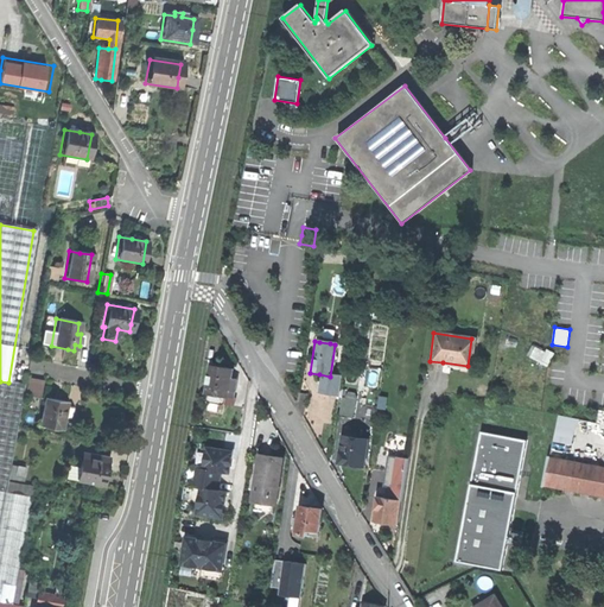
[(532,359),(547,366),(553,353),(536,346),(532,359)]
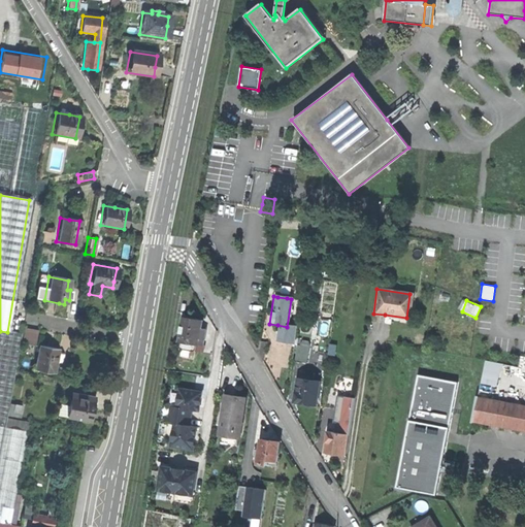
[(191,318),(181,317),(176,342),(181,343),(179,350),(194,352),(195,346),(202,347),(204,330),(200,329),(202,321),(196,320),(191,319),(191,318)]
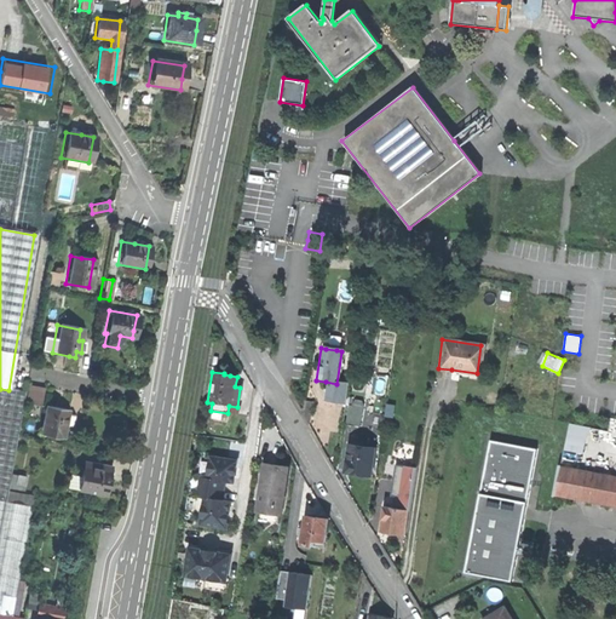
[(337,384),(326,382),(324,393),(323,401),(343,405),(345,385),(337,384)]
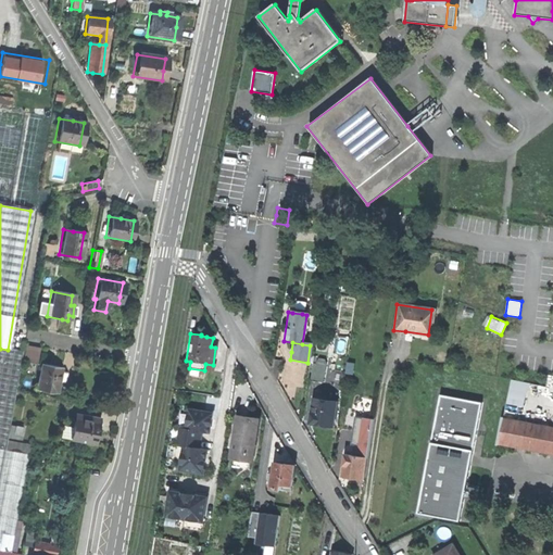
[(20,361),(35,364),(37,349),(23,347),(20,361)]
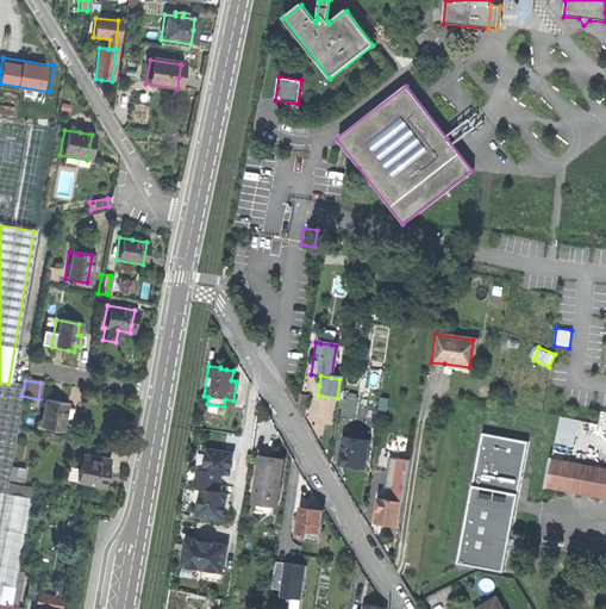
[(23,386),(8,384),(0,383),(0,493),(2,495),(23,386)]
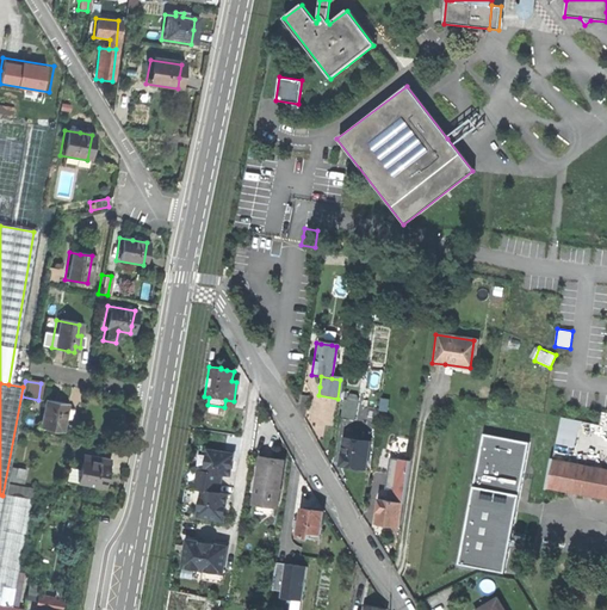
[(341,400),(340,419),(354,419),(355,400),(341,400)]
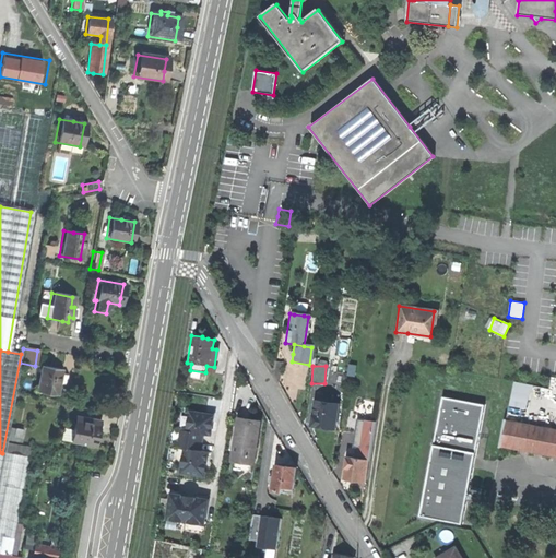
[(58,383),(59,375),(60,370),(39,367),(35,391),(56,395),(58,383)]
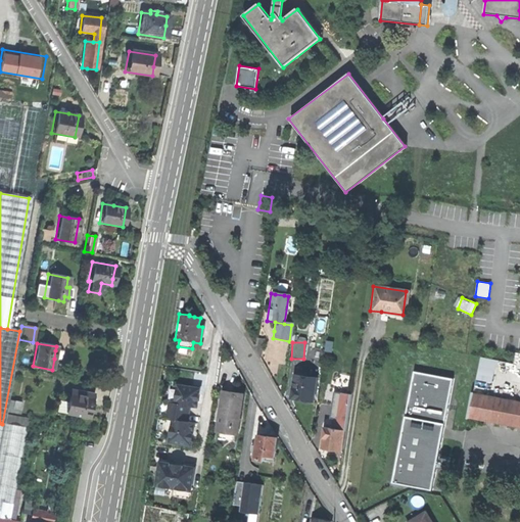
[(475,379),(492,383),(498,361),(480,357),(475,379)]
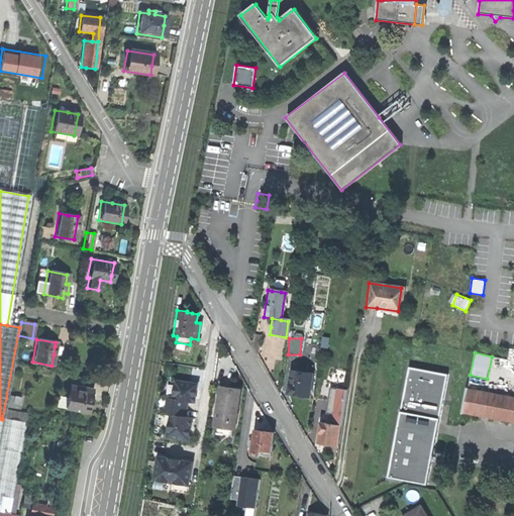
[(407,369),(386,478),(424,485),(445,376),(407,369)]
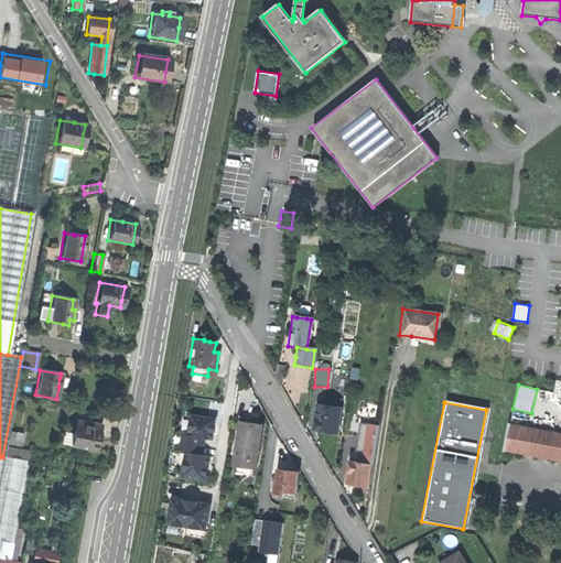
[(324,432),(335,434),(338,409),(333,408),(323,407),(316,405),(312,431),(324,432)]
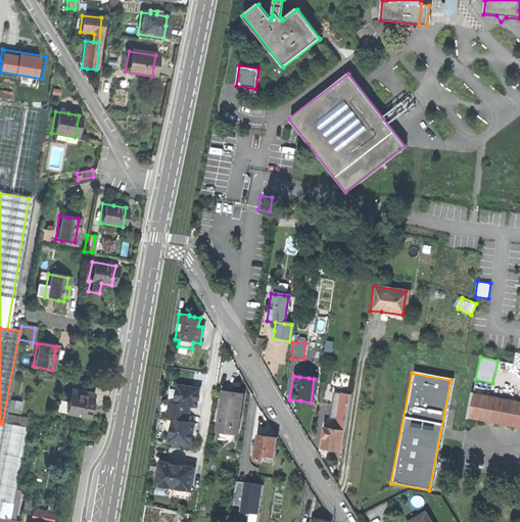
[(198,389),(177,386),(174,405),(168,404),(167,412),(186,415),(188,407),(195,409),(196,399),(195,399),(195,395),(197,395),(198,389)]
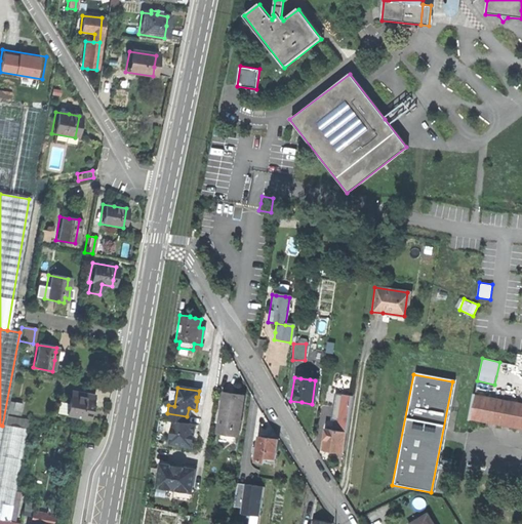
[(65,415),(88,420),(91,403),(92,395),(70,391),(65,415)]
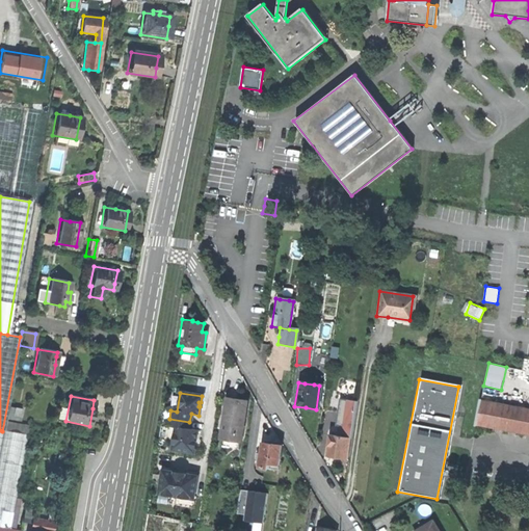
[(218,439),(238,442),(244,401),(234,400),(225,398),(218,439)]
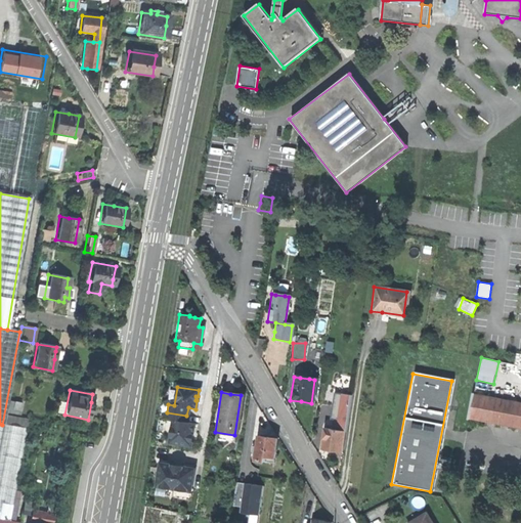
[(520,403),(472,395),(472,393),(470,393),(465,420),(467,420),(467,418),(520,428),(520,403)]
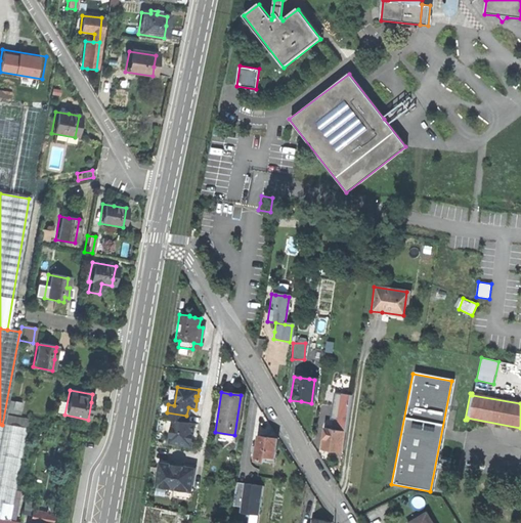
[(337,417),(345,419),(349,396),(340,395),(337,417)]
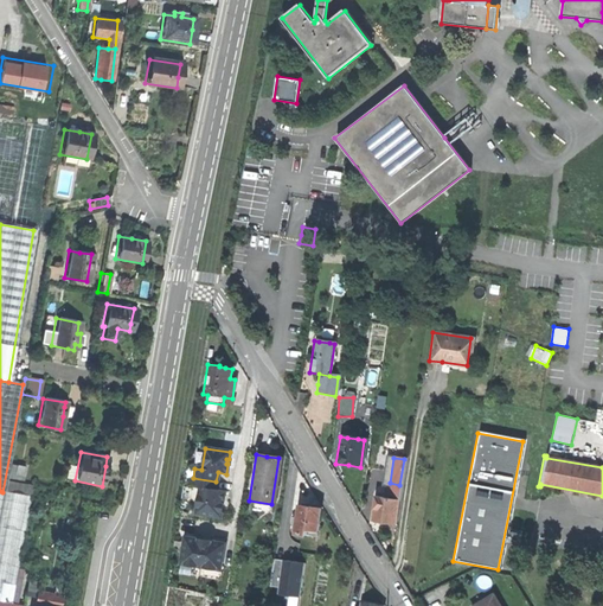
[(215,490),(216,482),(193,478),(192,488),(198,489),(194,514),(219,518),(220,510),(219,510),(219,506),(222,506),(224,491),(215,490)]
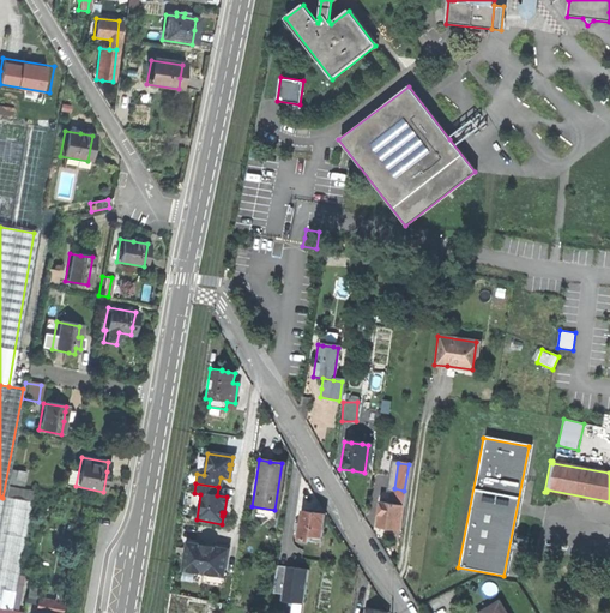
[(381,499),(381,504),(402,506),(404,492),(397,491),(396,502),(381,499)]
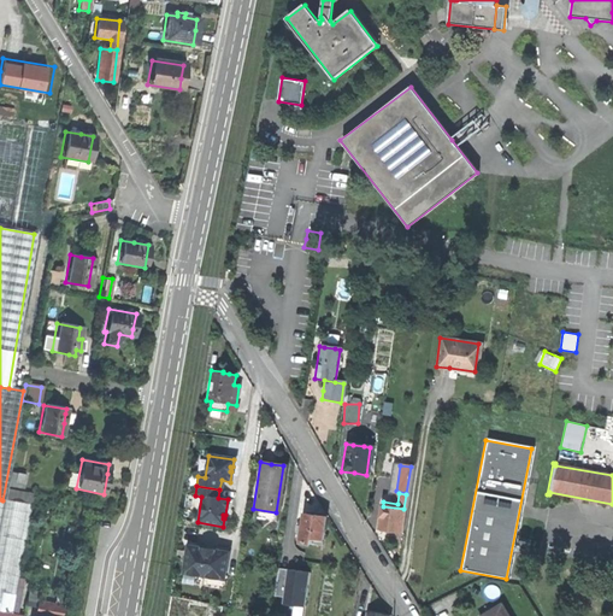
[(0,611),(10,614),(29,504),(3,500),(0,499),(0,611)]
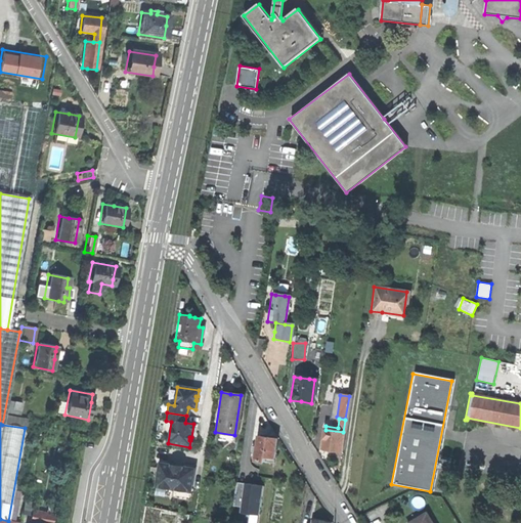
[(340,452),(343,432),(326,430),(322,429),(319,449),(327,450),(340,452)]
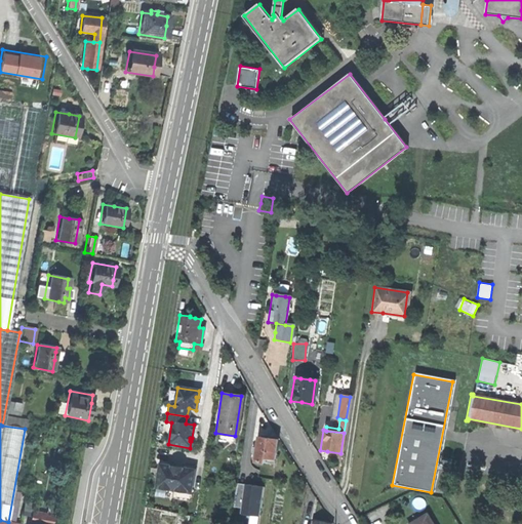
[(266,439),(256,438),(253,456),(255,456),(254,462),(263,464),(264,458),(272,459),(275,441),(266,439)]
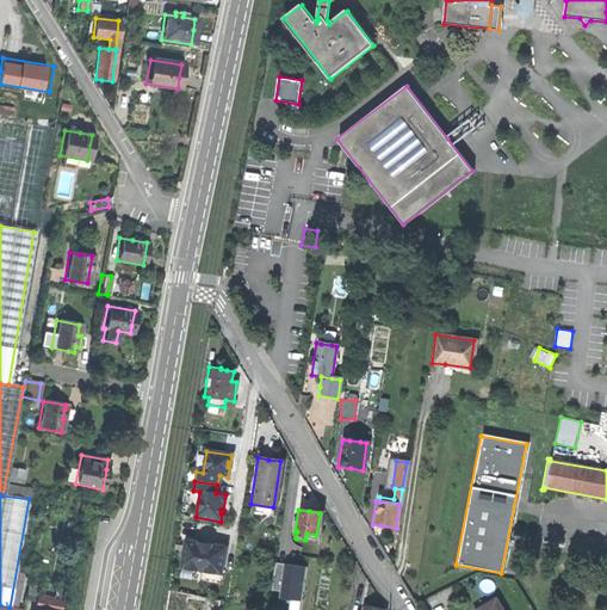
[(179,577),(218,583),(224,548),(185,541),(179,577)]
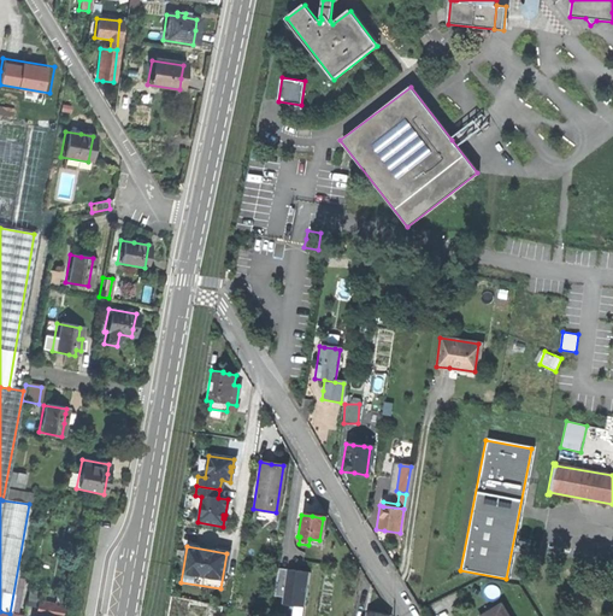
[(289,572),(284,575),(281,599),(281,605),(302,608),(307,574),(289,572)]
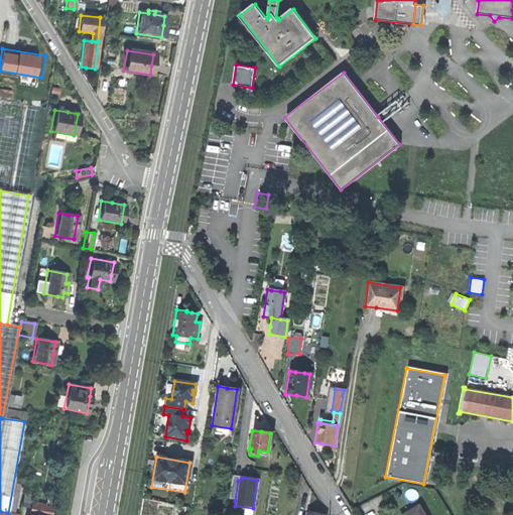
[(235,501),(238,481),(230,479),(227,499),(235,501)]
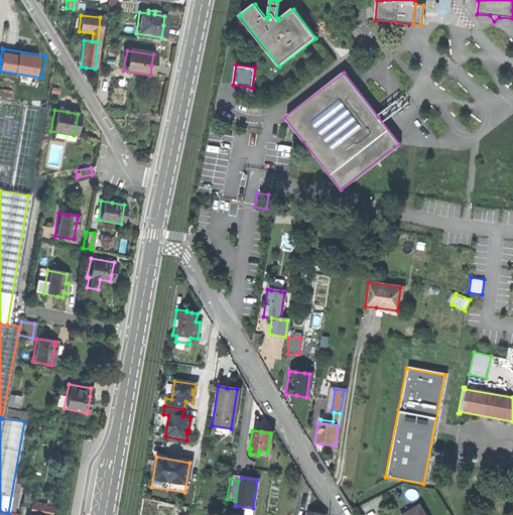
[(28,509),(50,512),(51,506),(50,506),(50,502),(45,501),(44,505),(29,502),(28,509)]
